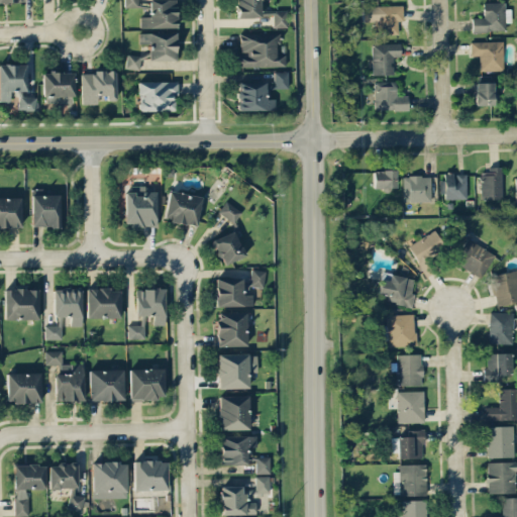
[(176,27),(175,0),(148,0),(148,15),(139,16),(139,27),(176,27)]
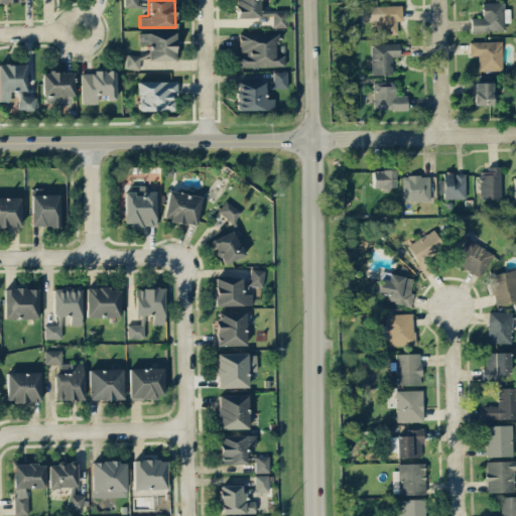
[(235,0),(236,16),(272,15),(272,26),(286,26),(285,10),(261,11),(260,0),(235,0)]
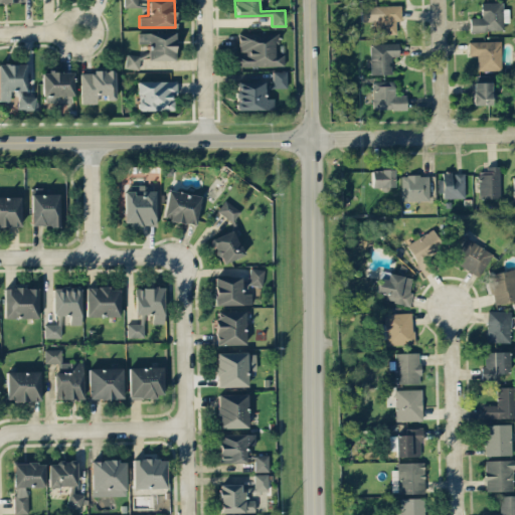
[(481,17),(470,17),(470,30),(503,30),(503,21),(509,21),(508,8),(502,8),(502,1),(481,2),(481,17)]
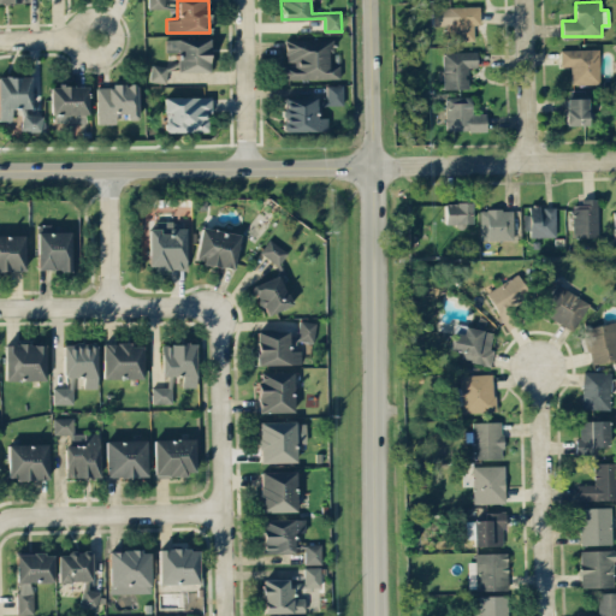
[(445,41),(473,40),(473,24),(479,24),(479,6),(432,6),(432,25),(445,25),(445,41)]
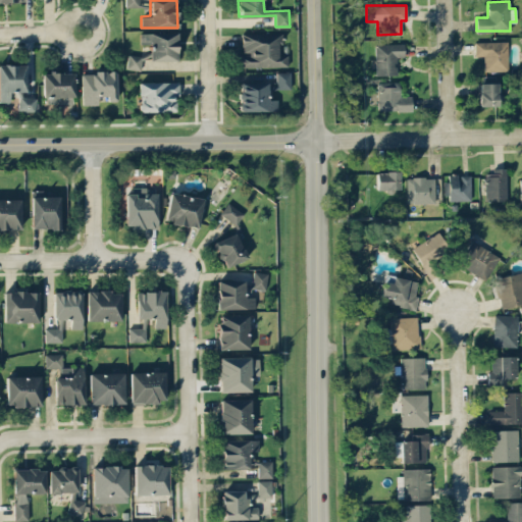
[(150,61),(176,60),(176,32),(140,33),(140,42),(149,41),(150,61)]
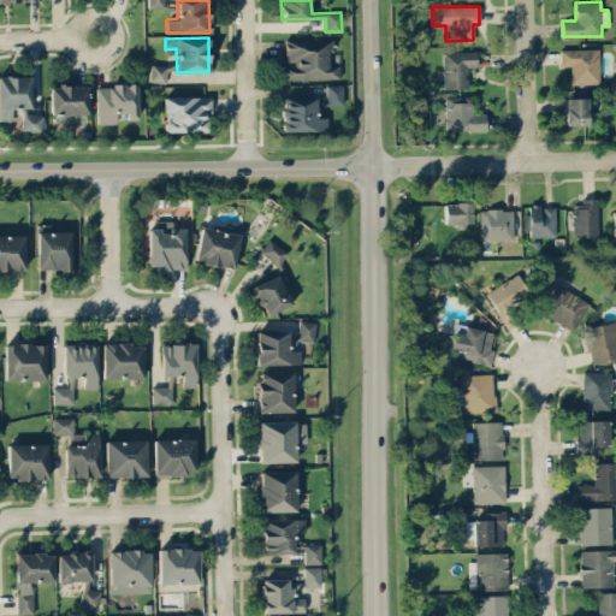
[(285,39),(285,63),(282,63),(282,80),(339,80),(341,64),(329,64),(330,39),(285,39)]
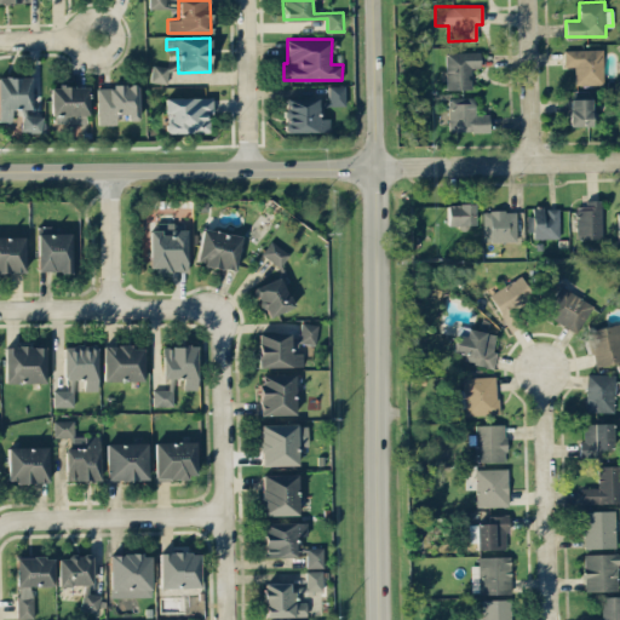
[(574,84),(603,84),(602,49),(563,50),(563,67),(574,65),(574,84)]
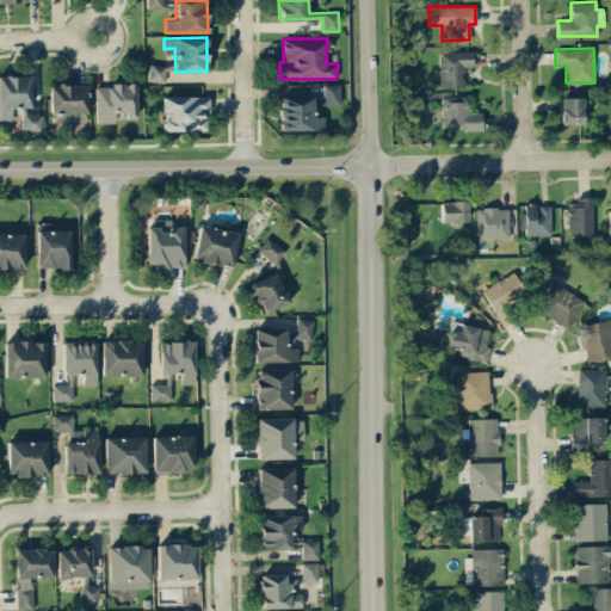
[(439,87),(464,87),(464,66),(473,66),(473,50),(438,51),(439,87)]
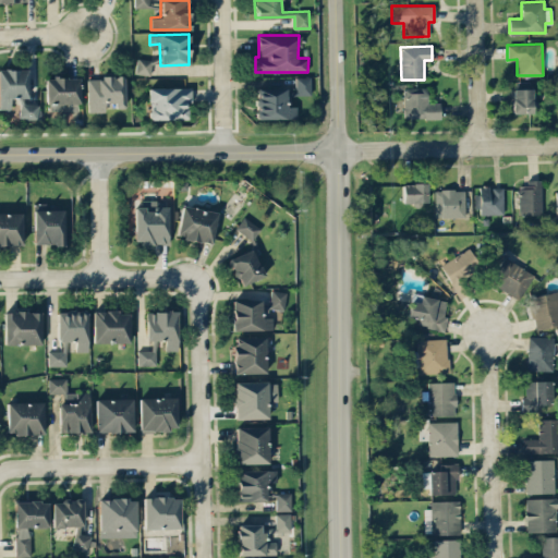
[(152,60),(137,58),(135,73),(149,75),(152,60)]
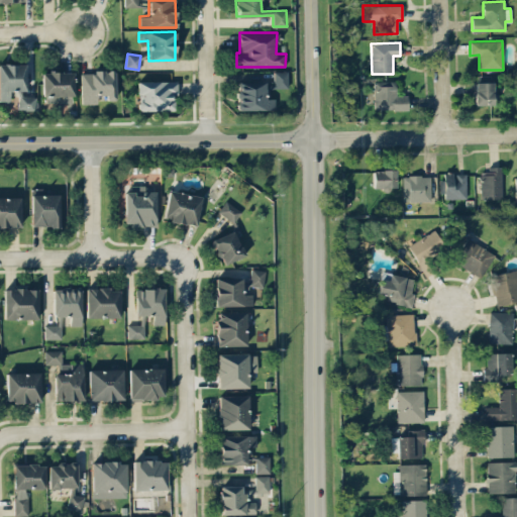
[(0,100),(9,100),(9,91),(17,91),(18,109),(34,109),(34,94),(26,94),(25,64),(0,64),(0,100)]
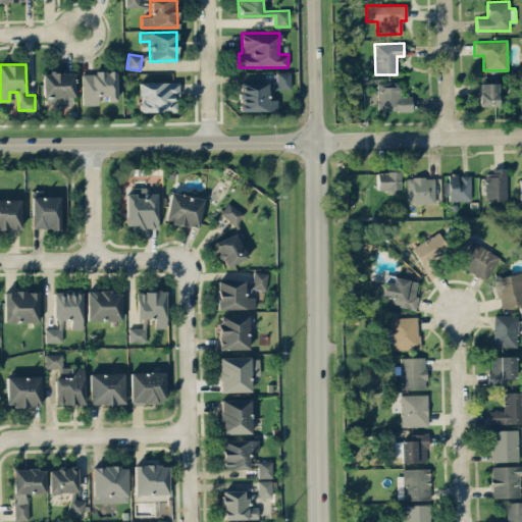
[(74,96),(73,71),(43,72),(44,103),(63,102),(63,97),(74,96)]
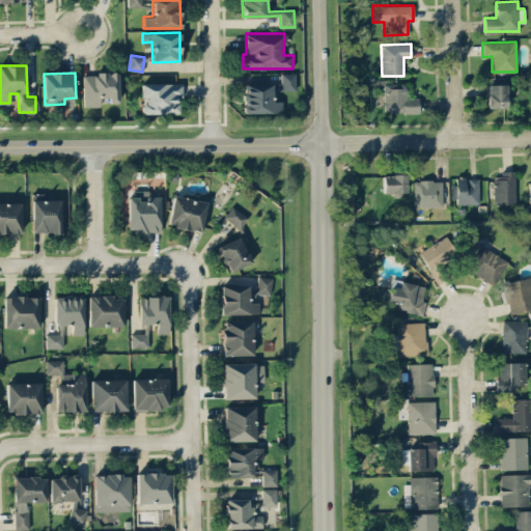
[(82,74),(83,107),(100,106),(100,98),(108,96),(108,103),(118,103),(118,73),(82,74)]
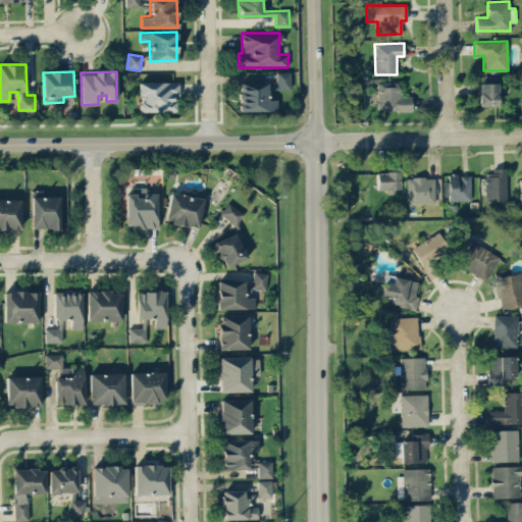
[(291,89),(290,71),(276,71),(276,89),(291,89)]
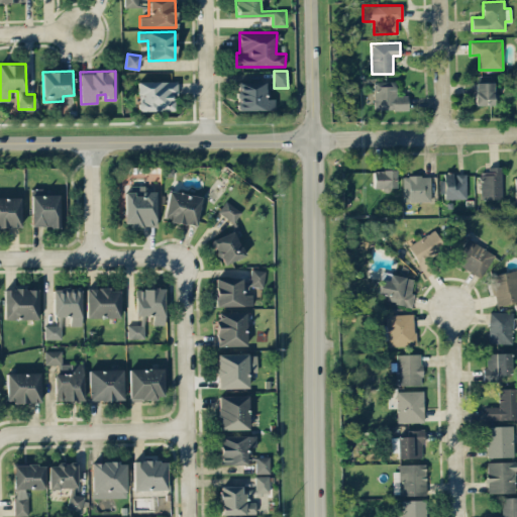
[(175,110),(175,81),(136,82),(137,94),(138,94),(138,111),(175,110)]
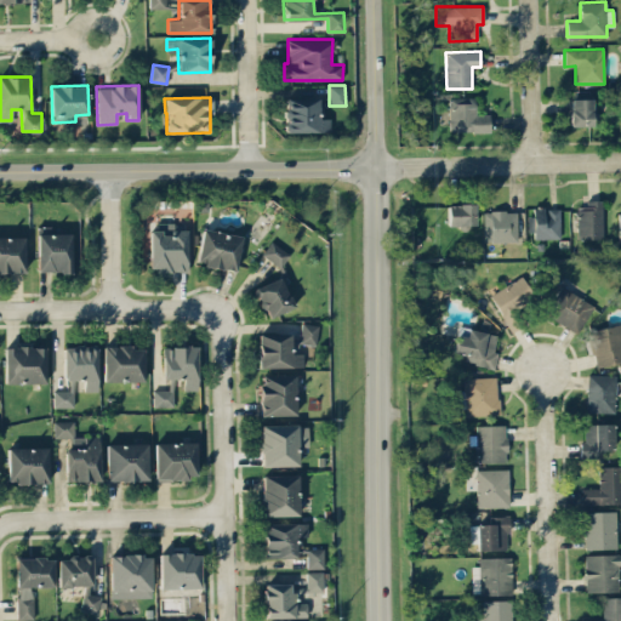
[(318,97),(284,98),(285,132),(330,131),(329,118),(318,118),(318,97)]
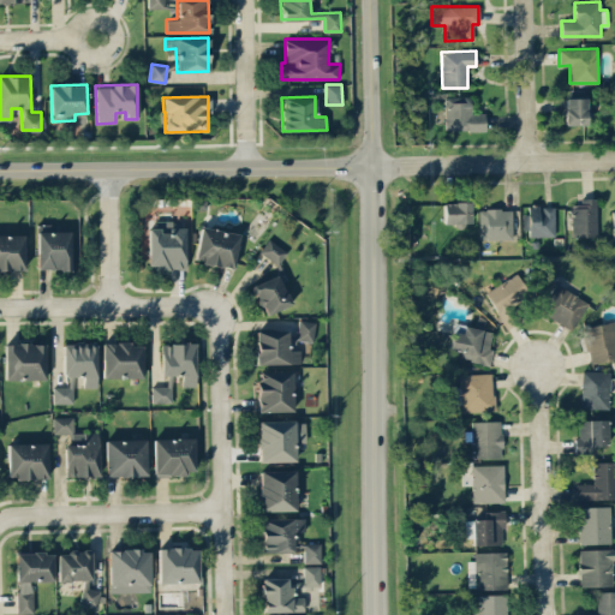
[(445,96),(445,131),(484,130),(484,113),(471,113),(470,96),(445,96)]
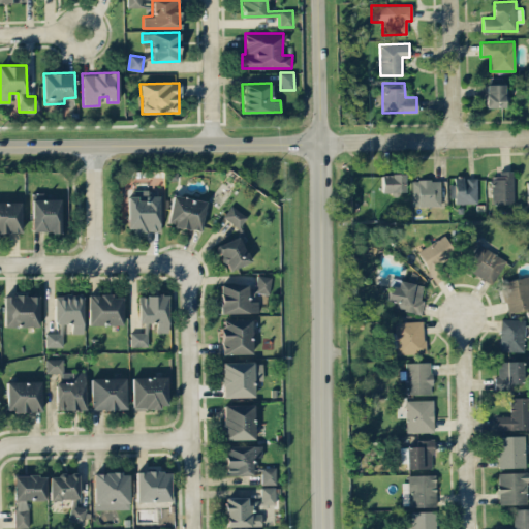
[(486,107),(505,106),(505,84),(485,84),(486,107)]
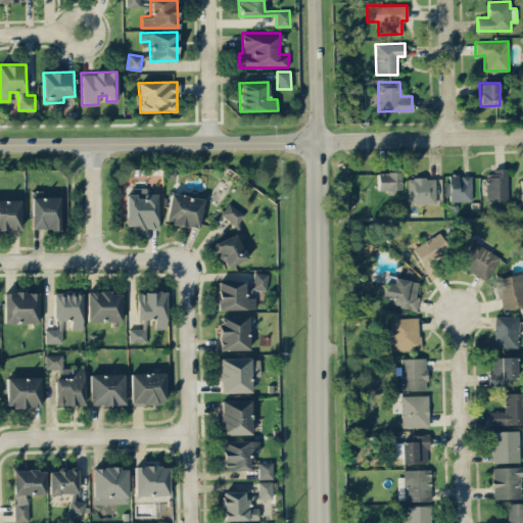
[(486,201),(508,200),(507,170),(485,171),(486,201)]
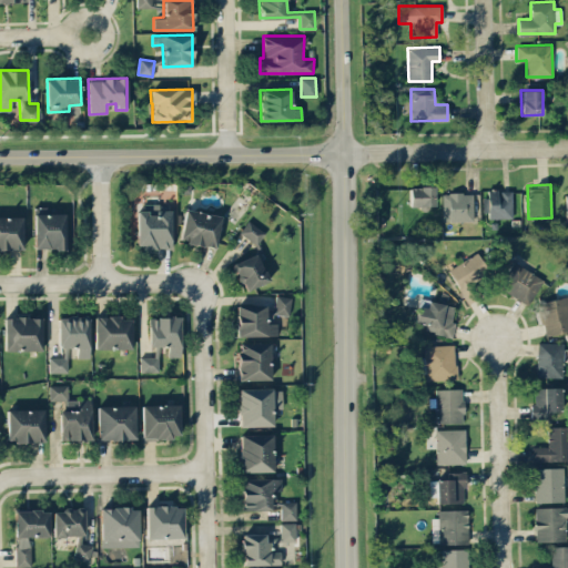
[(409,206),(434,205),(434,186),(408,186),(409,206)]
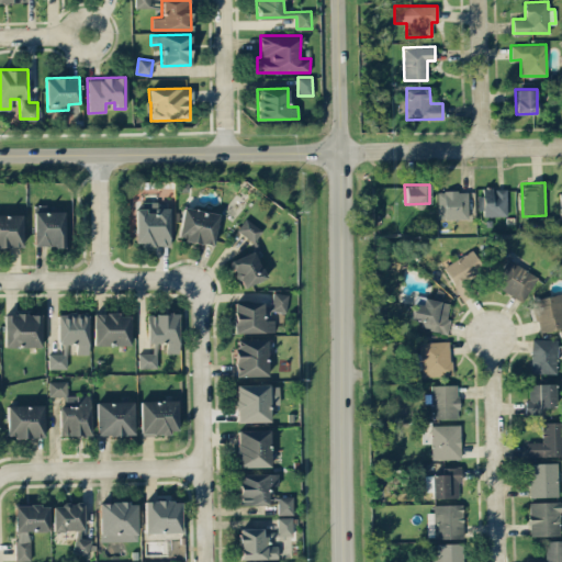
[(506,188),(493,189),(493,187),(479,187),(480,216),(506,215),(506,188)]
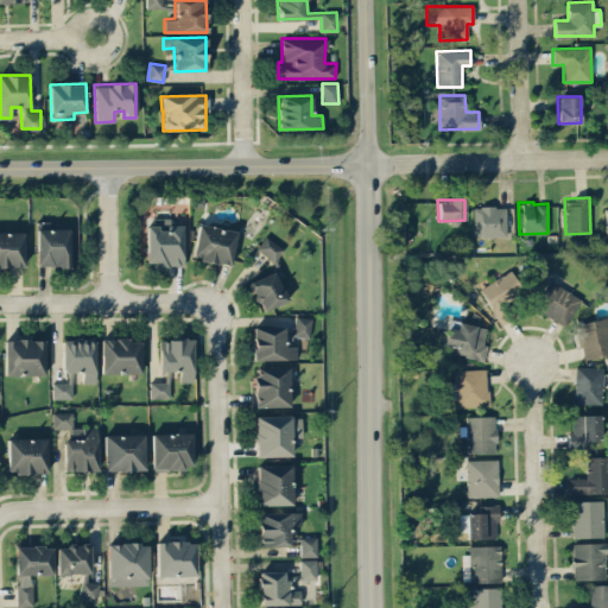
[(506,235),(506,206),(473,207),(474,236),(506,235)]
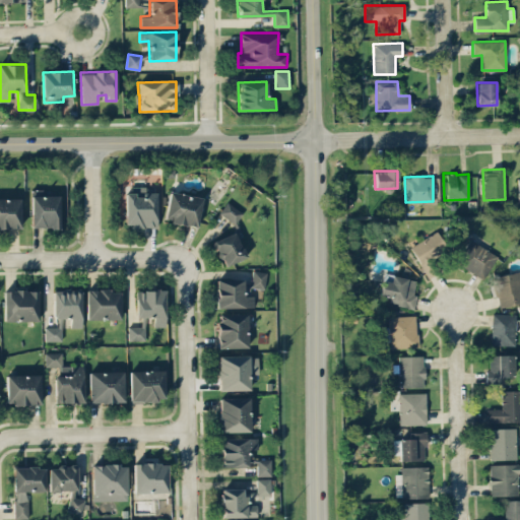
[(155,192),(145,192),(145,186),(132,186),(132,192),(125,192),(125,228),(155,229),(155,192)]
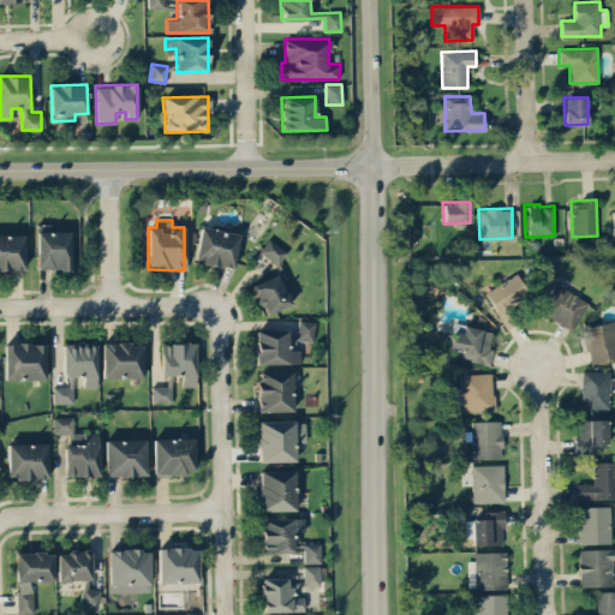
[(239,233),(199,226),(193,261),(233,268),(239,233)]
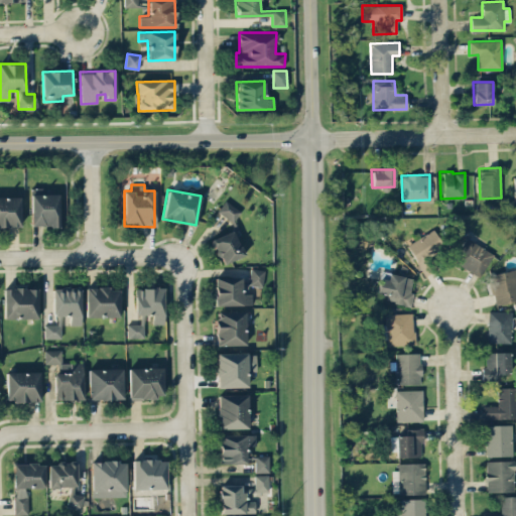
[(30,225),(58,226),(58,194),(31,192),(30,225)]
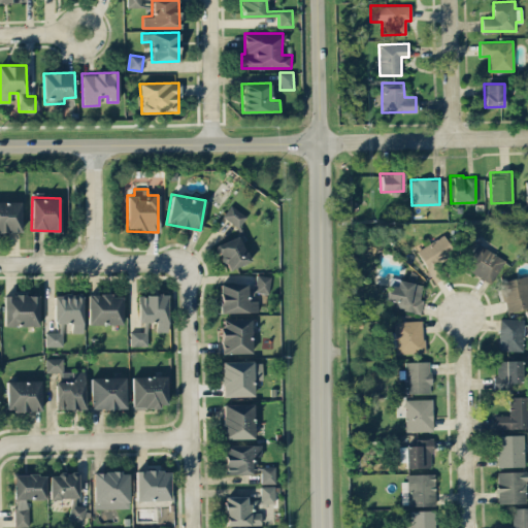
[(0,231),(21,231),(20,200),(0,200),(0,231)]
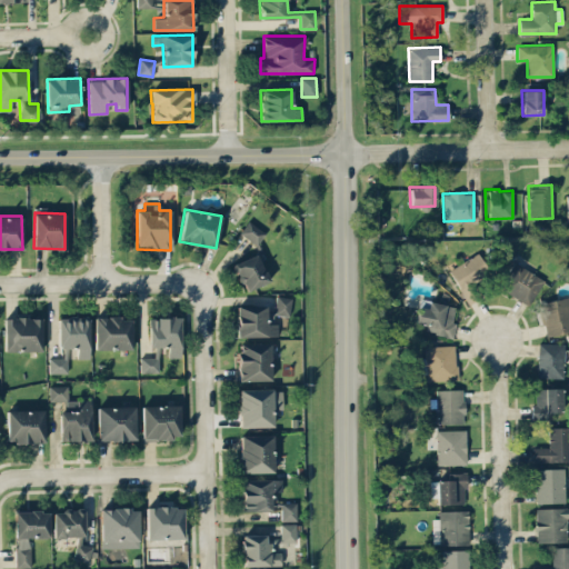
[(265,230),(246,221),(239,235),(258,245),(265,230)]
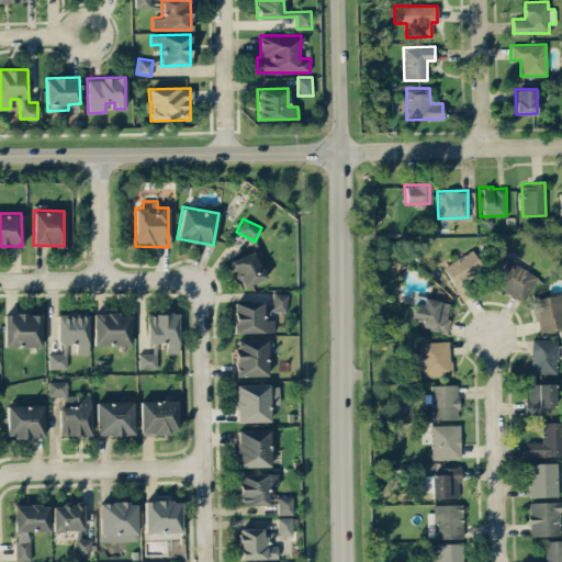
[(475,293),(467,278),(483,270),(473,250),(442,265),(461,300),(475,293)]
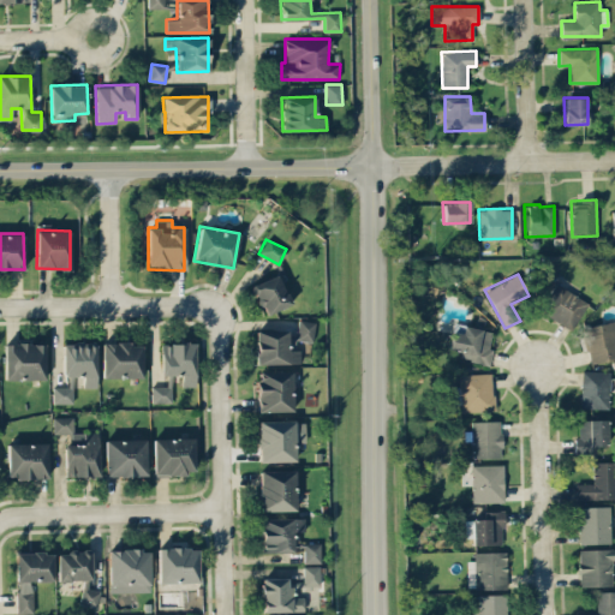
[(262,315),(290,306),(280,275),(252,284),(262,315)]
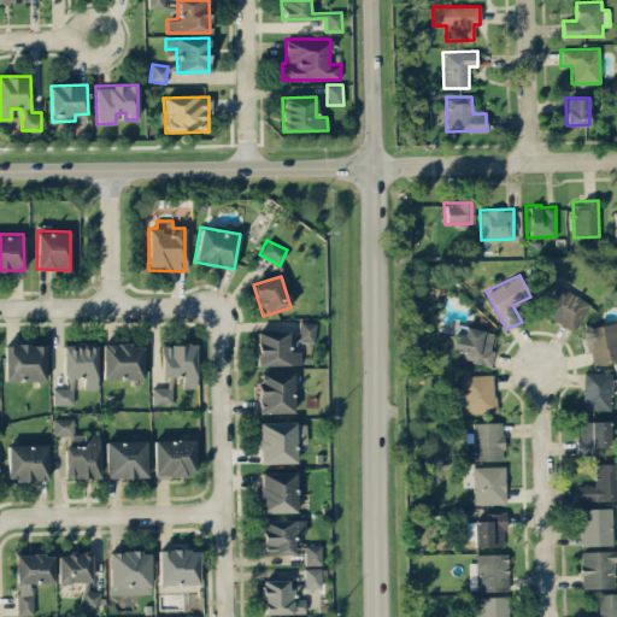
[(573,330),(589,304),(558,283),(541,311),(573,330)]
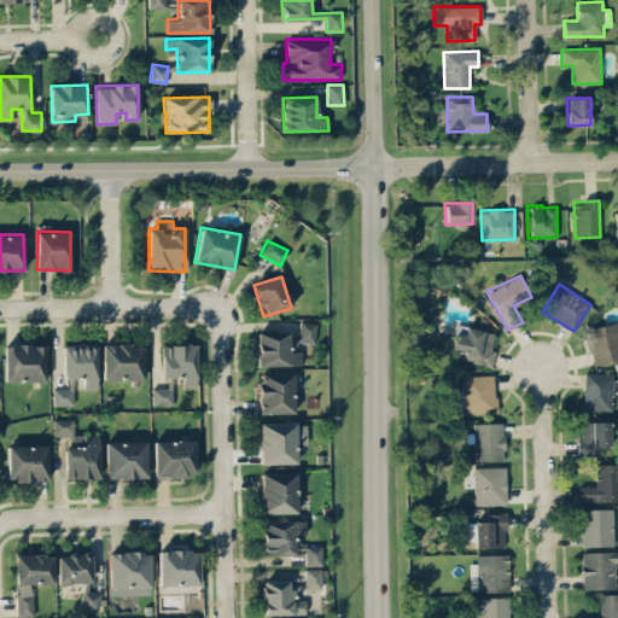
[(297,340),(314,343),(316,324),(299,321),(297,340)]
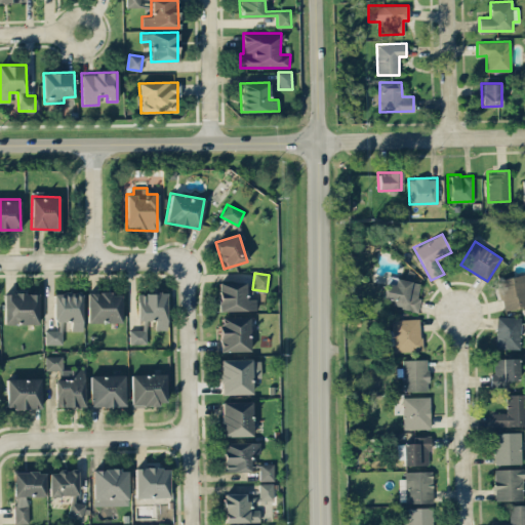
[(502,310),(524,305),(524,278),(524,274),(496,279),(502,310)]
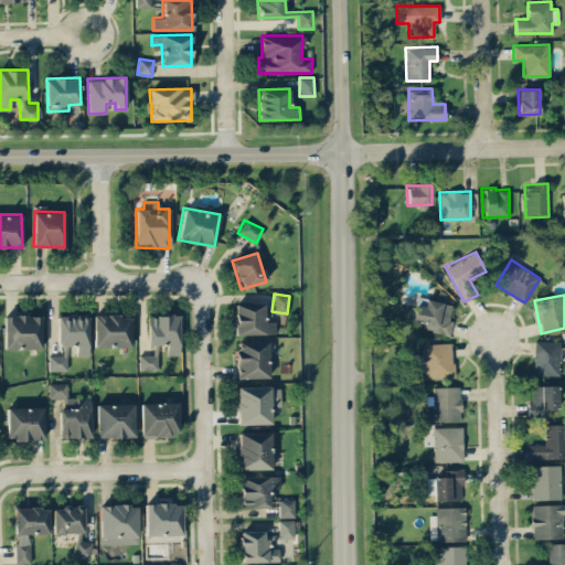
[(415,305),(412,326),(447,332),(452,305),(426,299),(424,306),(415,305)]
